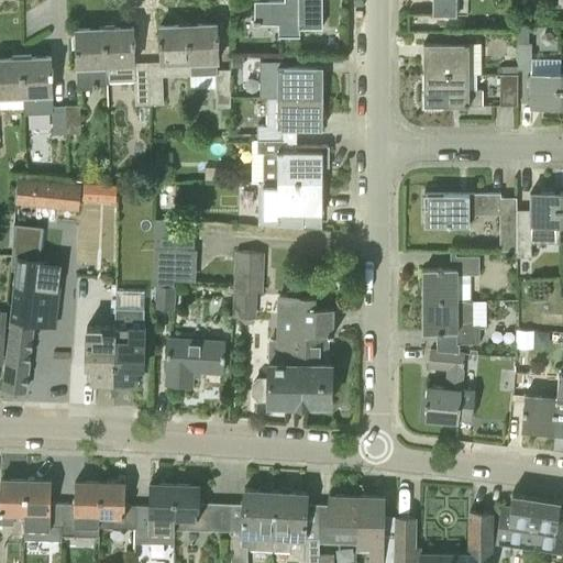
[(322,18),(321,0),(298,0),(255,0),(255,24),(278,23),(278,34),(308,34),(307,43),(338,43),(338,19),(322,18)]
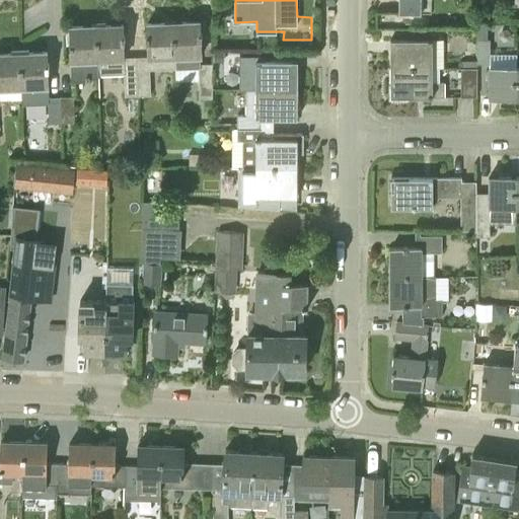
[(398,0),(398,13),(421,14),(421,0),(398,0)]
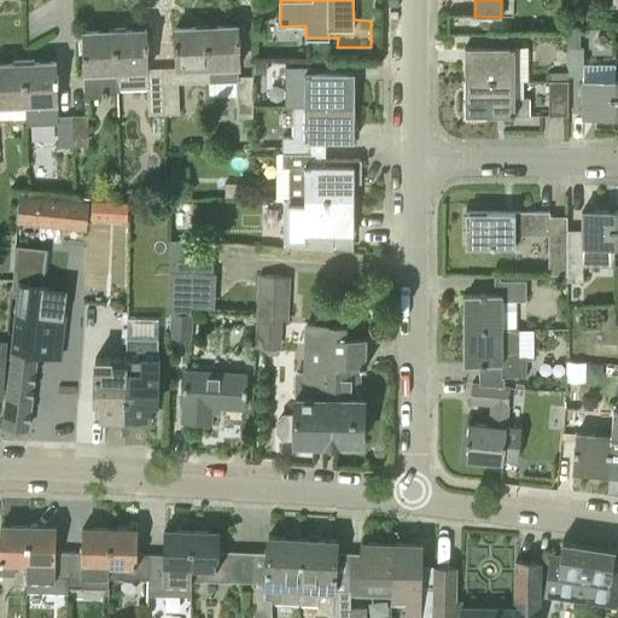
[(238,25),(207,27),(209,80),(237,80),(238,116),(252,116),(252,75),(238,75),(238,66),(239,66),(238,46),(240,46),(240,39),(238,39),(238,25)]
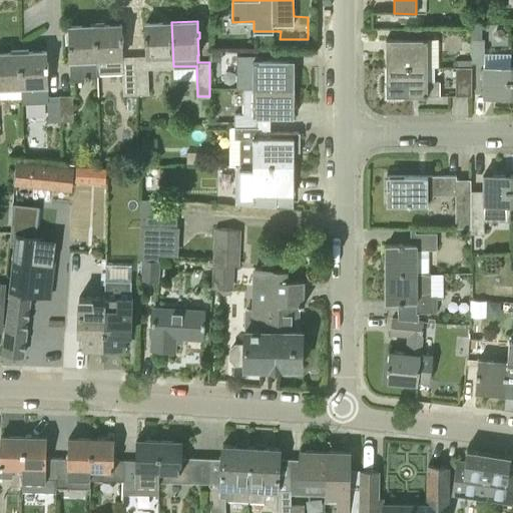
[(148,67),(173,66),(171,22),(145,23),(146,61),(134,62),(136,93),(148,93),(148,67)]
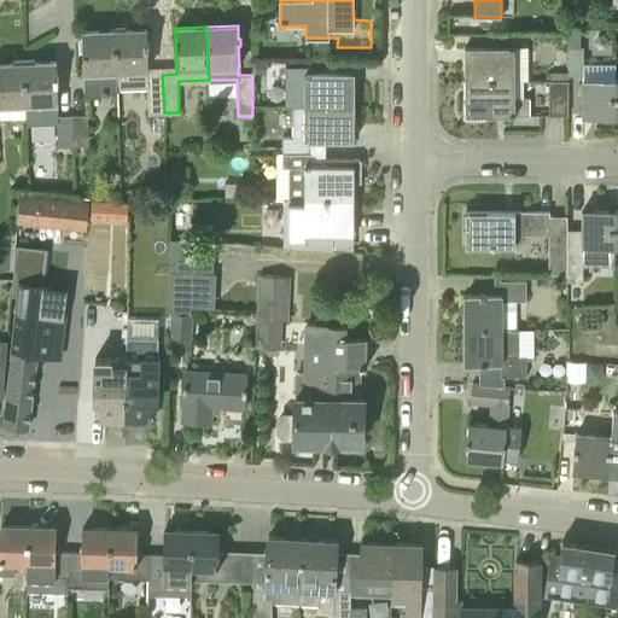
[(146,29),(115,30),(117,87),(147,87),(149,112),(164,112),(162,75),(147,75),(146,29)]
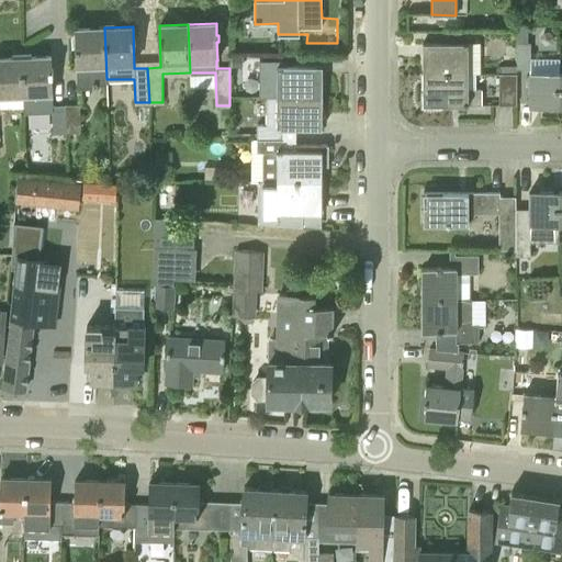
[(107,79),(104,27),(76,29),(77,66),(78,87),(93,86),(93,83),(107,83),(107,79)]
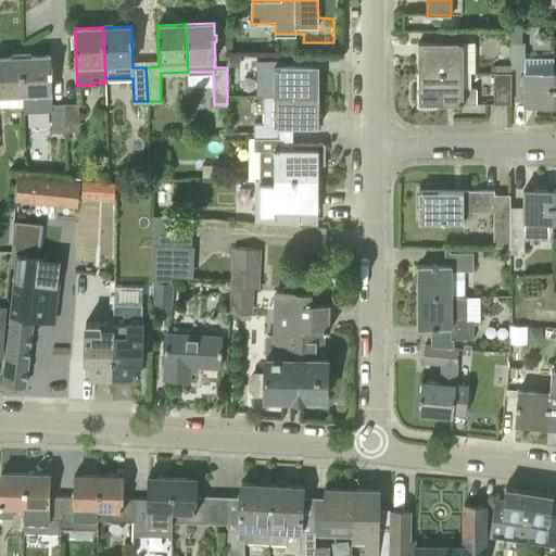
[(536,32),(534,38),(538,45),(544,43),(548,38),(544,32),(536,32)]
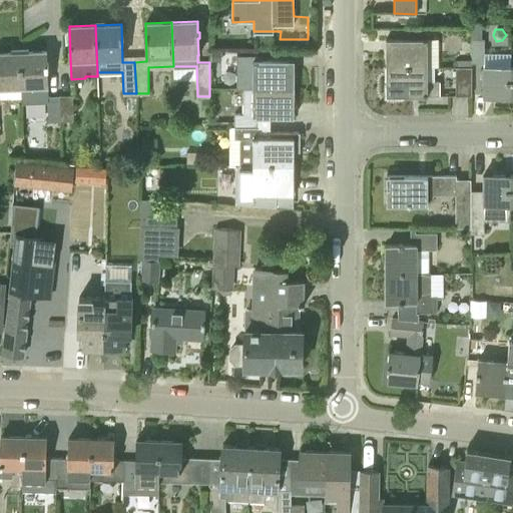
[(427,38),(386,38),(386,67),(428,66),(427,38)]
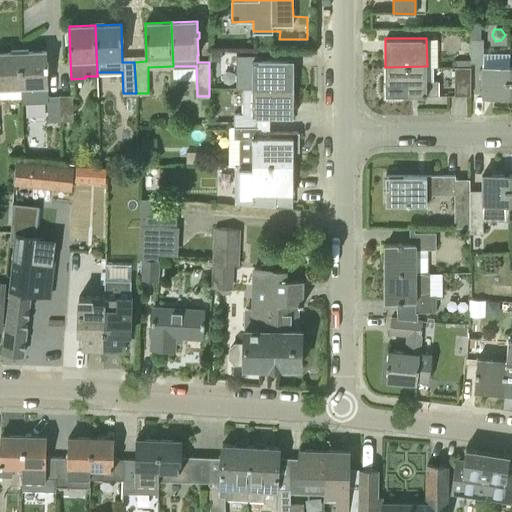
[(482,62),(483,38),(471,38),(471,62),(482,62)]
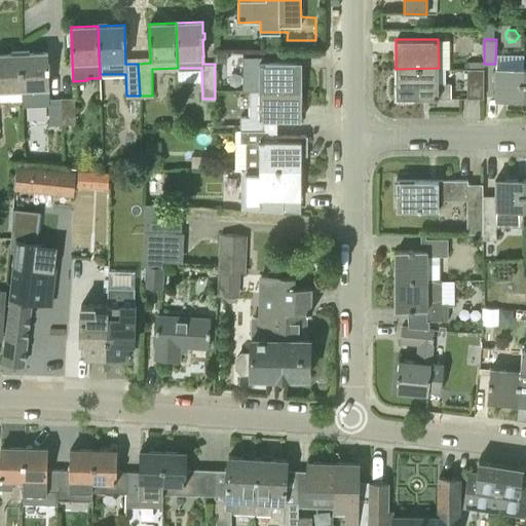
[(49,123),(63,123),(62,98),(49,98),(48,87),(48,70),(49,70),(49,64),(47,65),(47,52),(21,53),(22,88),(23,106),(49,105),(49,123)]
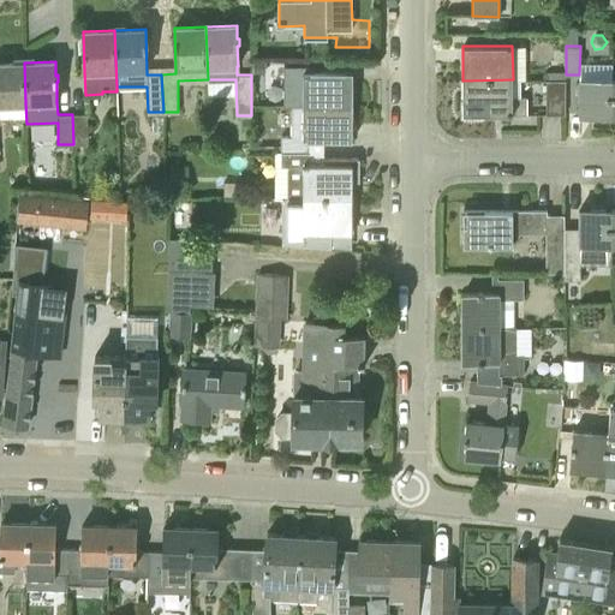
[(266,63),(255,61),(254,73),(266,73),(266,63)]
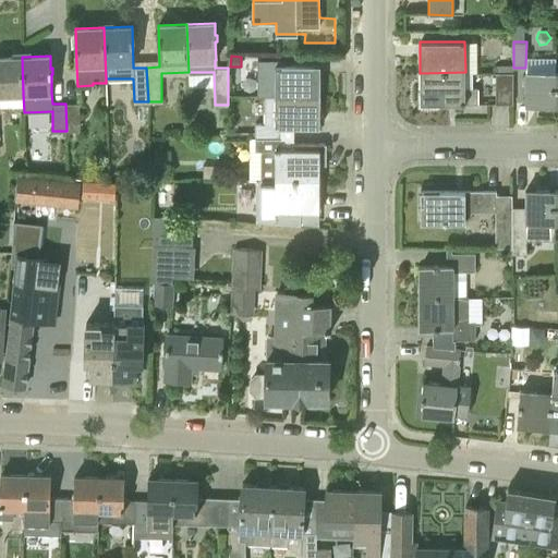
[(0,94),(23,94),(22,57),(0,57),(0,94)]
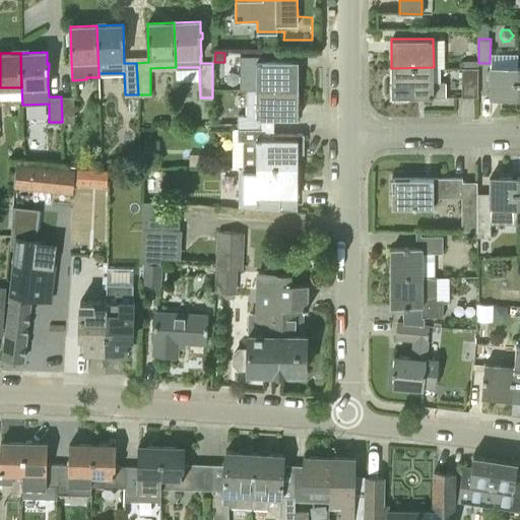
[(256,60),(256,88),(256,89),(298,89),(298,61),(256,60)]
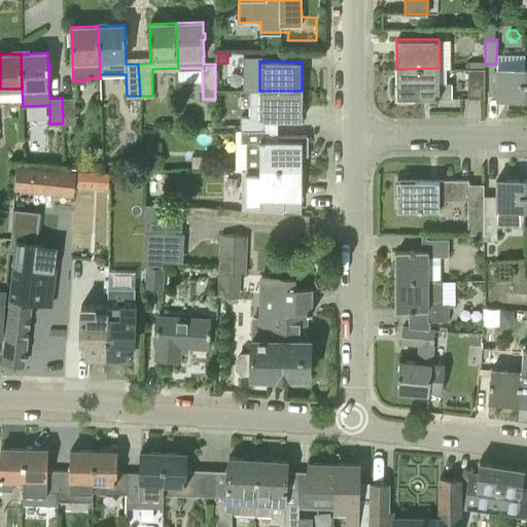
[(440,68),(396,69),(396,98),(451,98),(452,82),(445,82),(446,68),(440,68)]
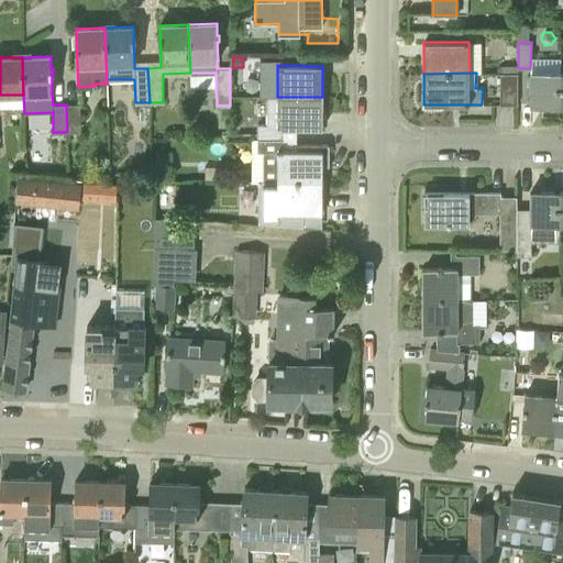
[(517,73),(500,73),(500,103),(517,103),(517,73)]
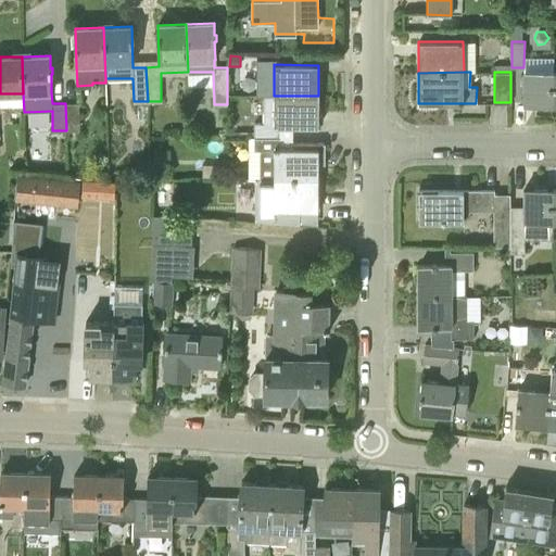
[(525,73),(523,103),(553,103),(553,73),(525,73)]
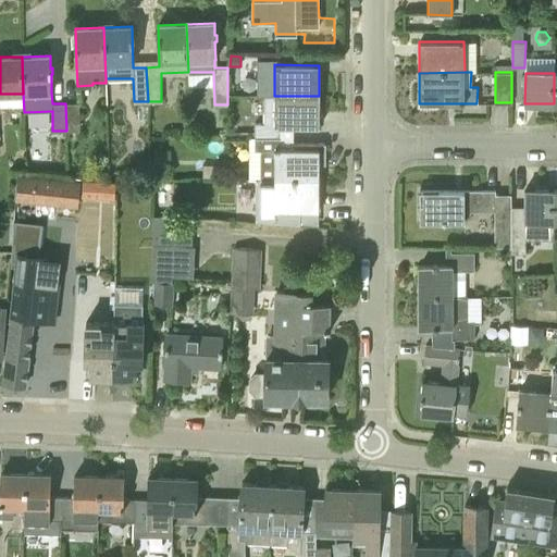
[(319,127),(319,96),(274,96),(274,95),(264,96),(264,126),(256,126),(255,137),(281,137),(281,126),(319,127)]
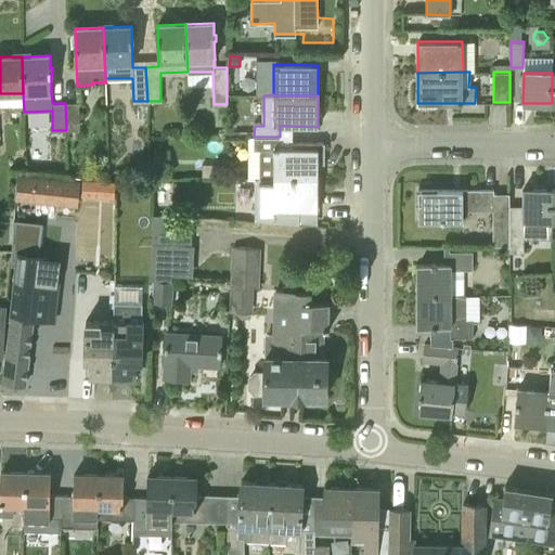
[(78,103),(65,103),(66,130),(79,130),(78,103)]
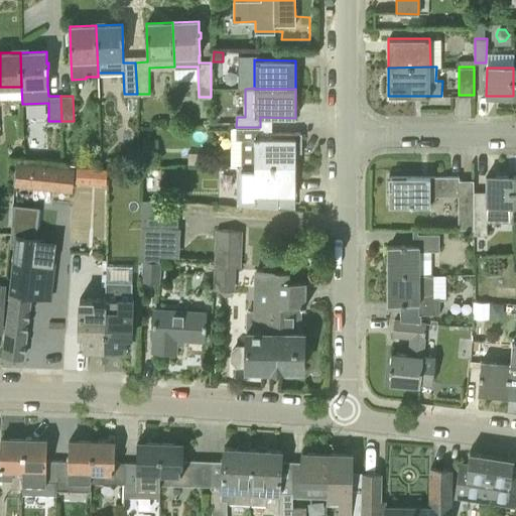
[(241,166),(254,166),(295,166),(295,152),(301,152),(301,133),(281,133),(271,132),(271,138),(259,138),(260,127),(236,127),(236,139),(241,139),(241,166)]
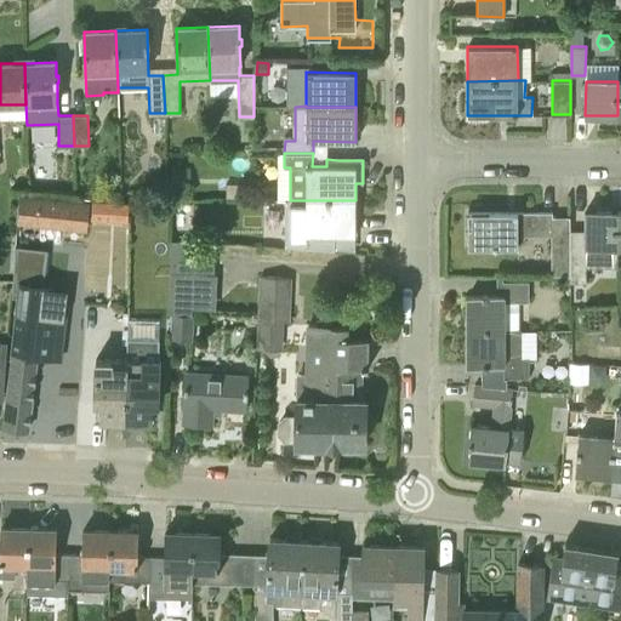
[(38,198),(34,227),(85,233),(89,204),(38,198)]
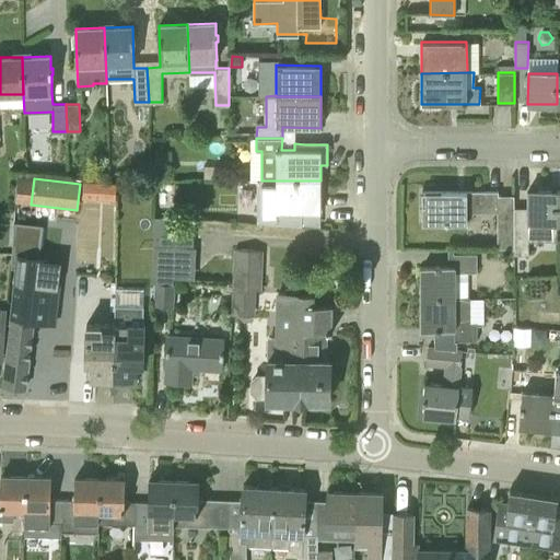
[(82,197),(115,199),(116,183),(83,181),(82,197)]
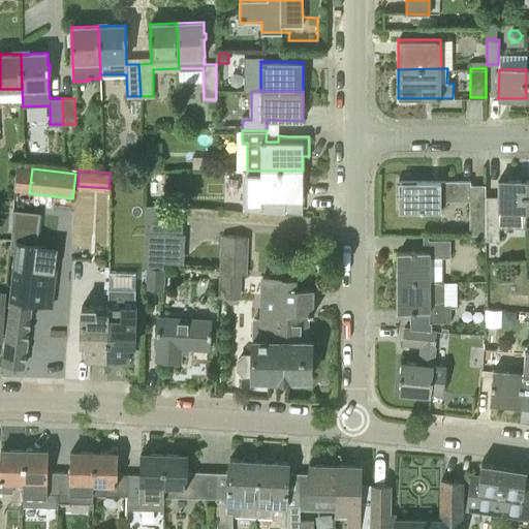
[(303,200),(303,170),(260,170),(260,199),(303,200)]
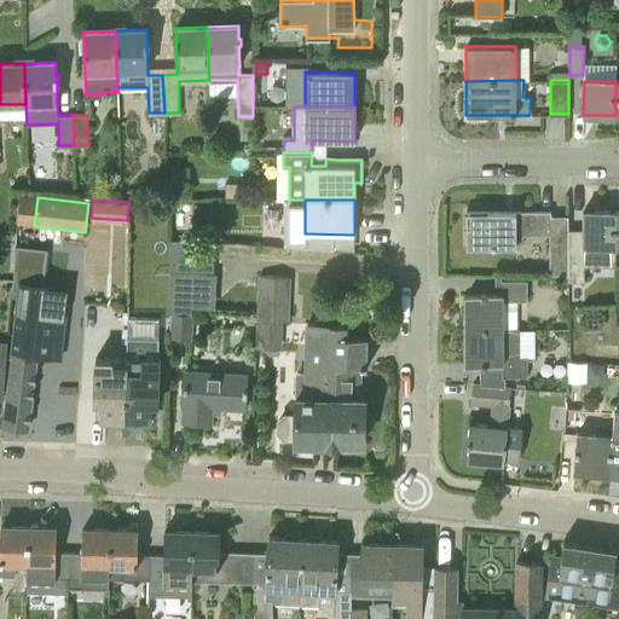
[(515,235),(549,235),(549,273),(567,273),(568,241),(568,215),(550,217),(550,212),(513,212),(505,212),(467,212),(467,247),(515,248),(515,235)]
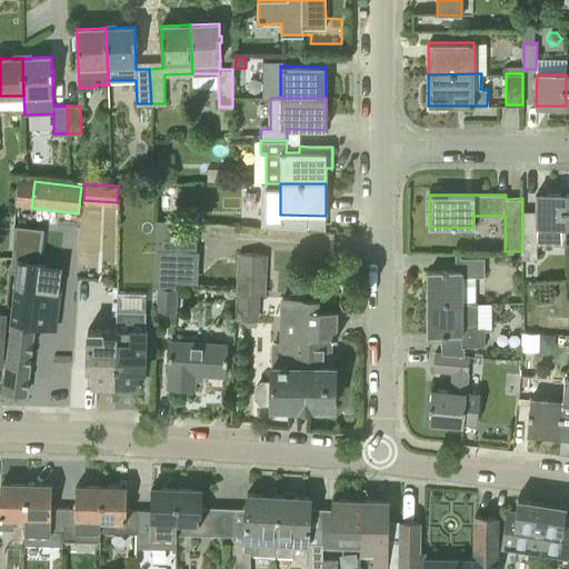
[(566,225),(566,195),(536,195),(536,221),(522,221),(521,251),(521,258),(537,258),(537,243),(566,243),(566,225)]
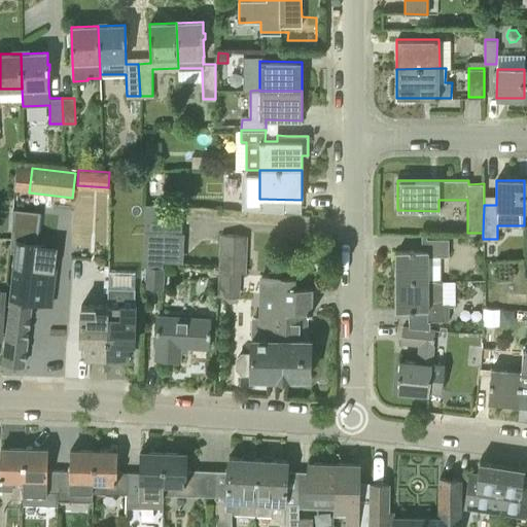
[(145,266),(145,267),(163,268),(163,267),(164,231),(181,232),(183,204),(145,203),(144,265),(145,266)]
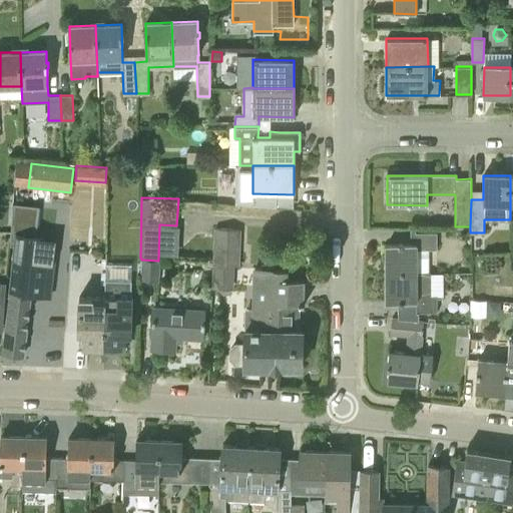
[(13,202),(12,235),(66,241),(70,209),(13,202)]
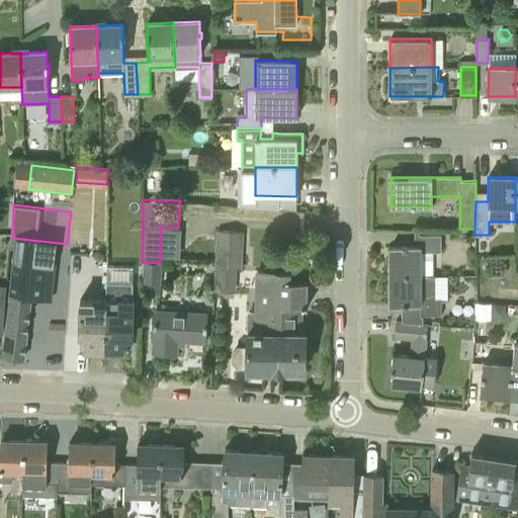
[(216,257),(213,289),(235,290),(237,267),(241,267),(243,231),(218,230),(217,241),(216,257)]
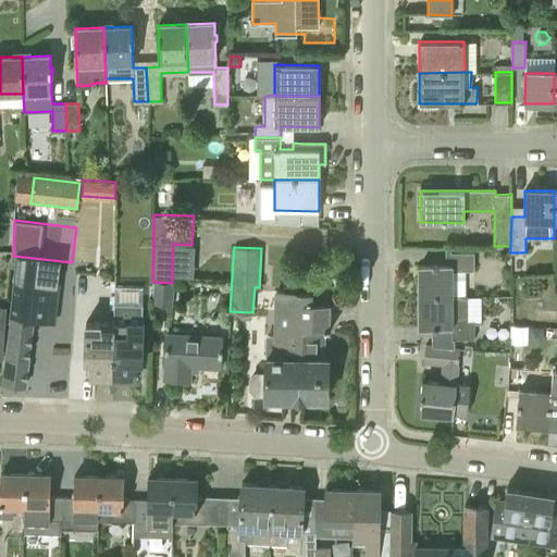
[(453,296),(453,295),(452,270),(474,270),(473,252),(452,252),(452,264),(436,264),(436,263),(433,263),(433,264),(420,264),(420,296),(453,296)]
